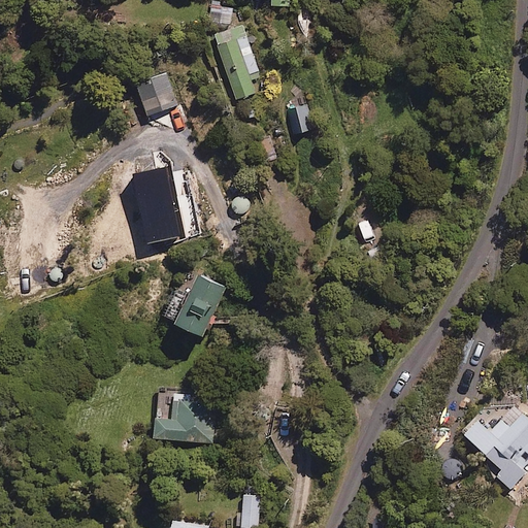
[(234,26),(234,7),(221,7),(221,2),(209,2),(210,27),(234,26)]
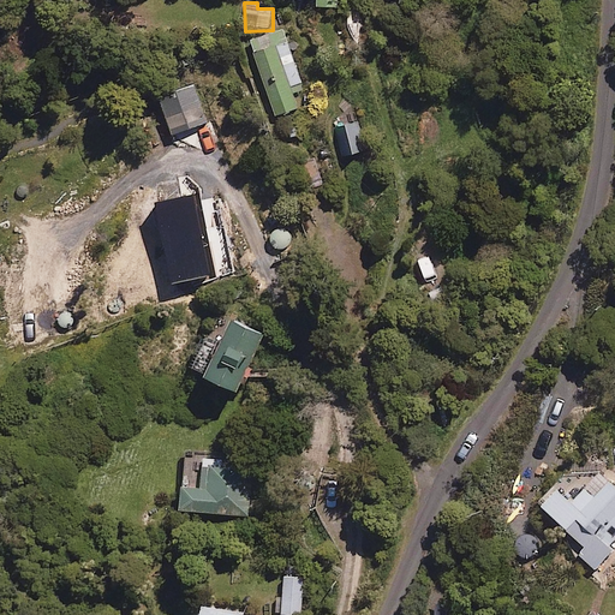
[(303,90),(287,31),(254,40),(273,114),(296,108),(292,94),(303,90)]
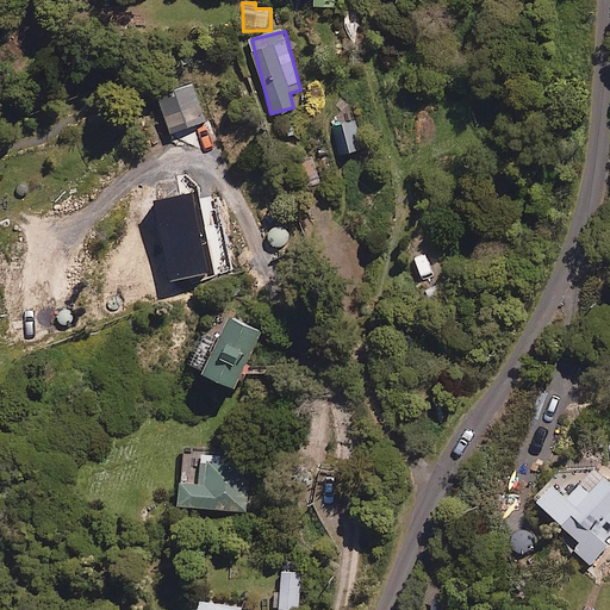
[(358,119),(332,123),(336,155),(361,151),(358,119)]
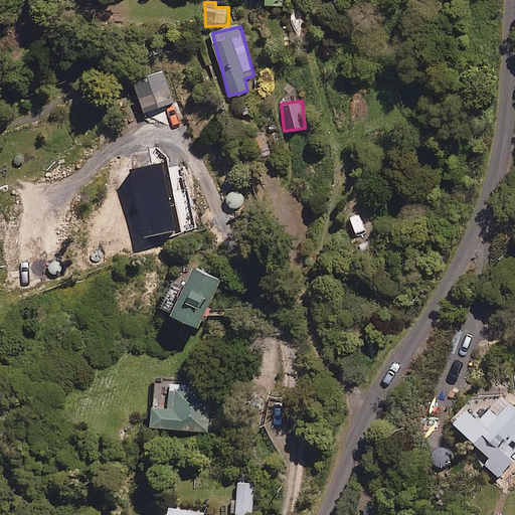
[(223,278),(196,263),(187,279),(179,275),(162,306),(198,326),(223,278)]
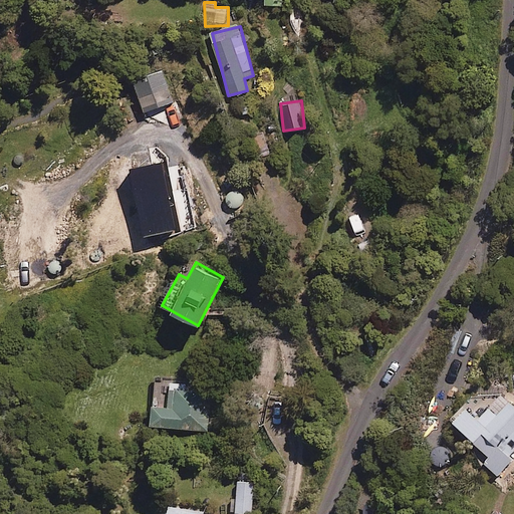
[(210,382),(155,378),(152,426),(207,430),(210,382)]
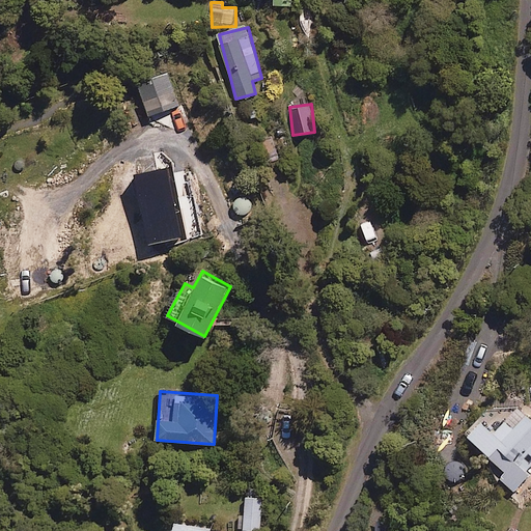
[(506,419),(491,404),(465,432),(504,470),(498,477),(513,492),(530,474),(527,471),(530,466),(530,419),(518,407),(506,419)]
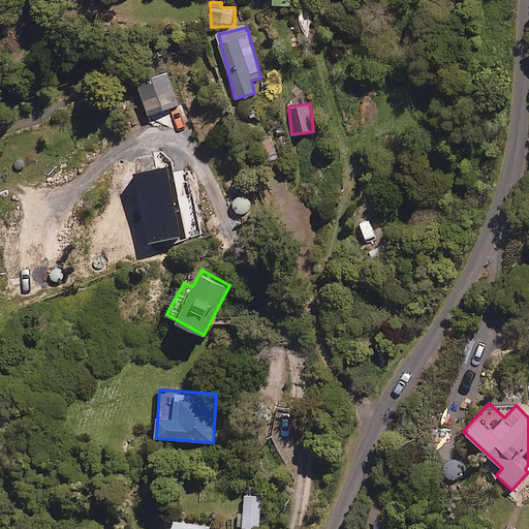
[(257,528),(256,499),(238,500),(239,528),(257,528)]
